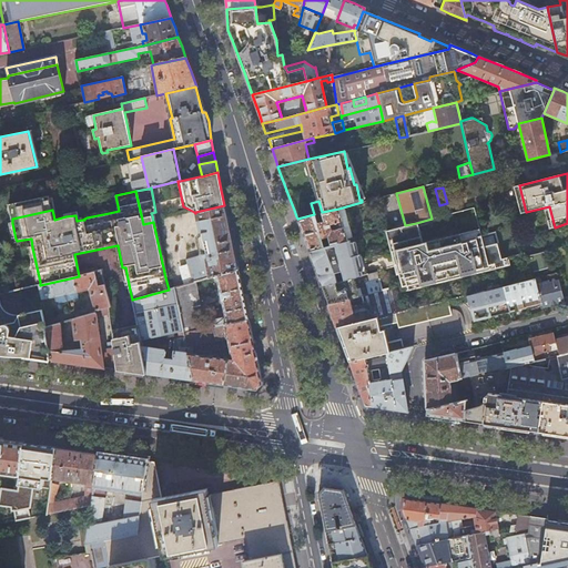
[(9,204),(12,219),(52,210),(50,198),(49,196),(9,204)]
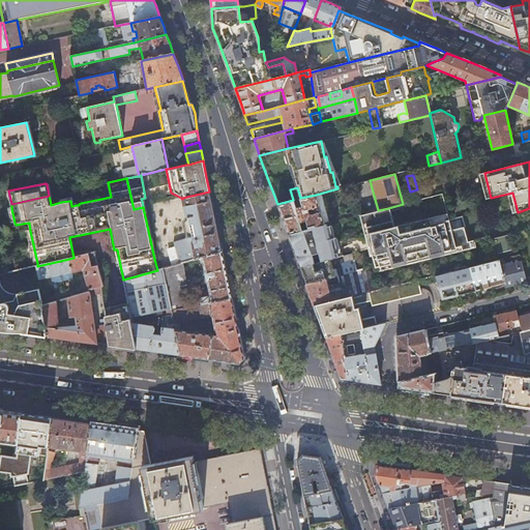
[(174,243),(178,264),(181,263),(202,257),(222,252),(216,222),(211,198),(209,192),(182,198),(186,215),(183,218),(188,240),(174,243)]
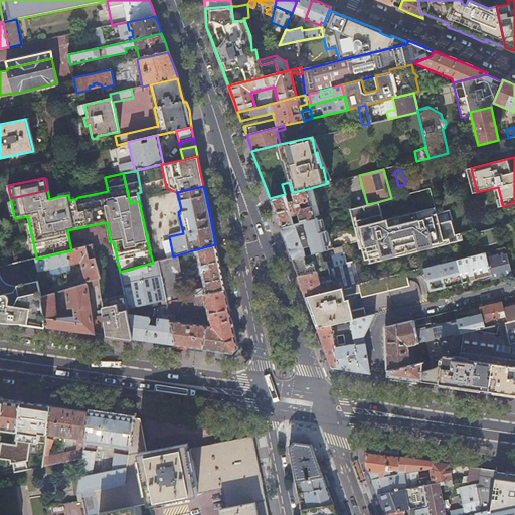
[(285,194),(270,198),(273,206),(276,216),(280,226),(314,217),(307,189),(292,192),(285,194)]
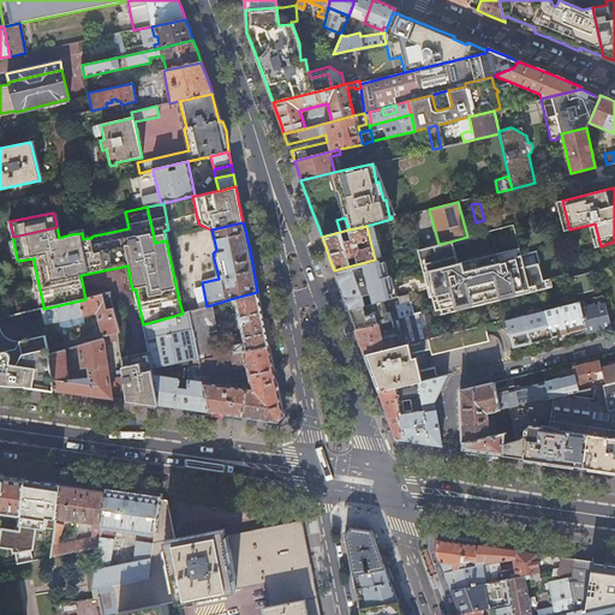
[(166,240),(179,300),(184,299),(169,232),(165,233),(166,240)]
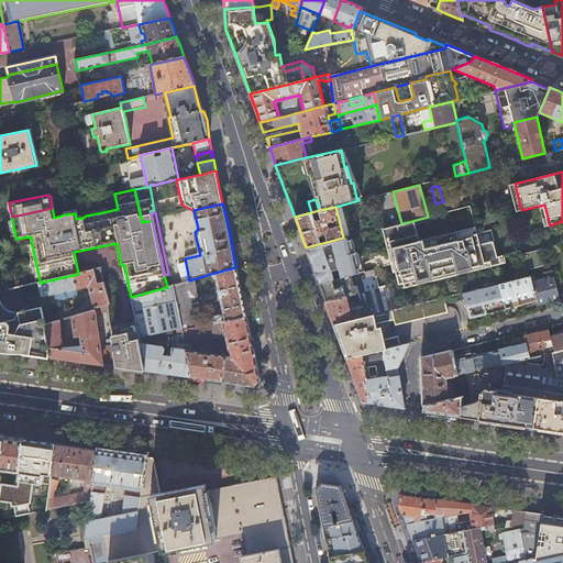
[(401,223),(384,229),(386,238),(387,236),(394,262),(392,262),(394,271),(399,269),(403,283),(416,279),(417,282),(431,278),(430,275),(456,268),(456,272),(472,268),(471,265),(489,261),(490,263),(499,261),(498,255),(497,255),(490,230),(476,233),(474,228),(418,242),(412,221),(401,223)]
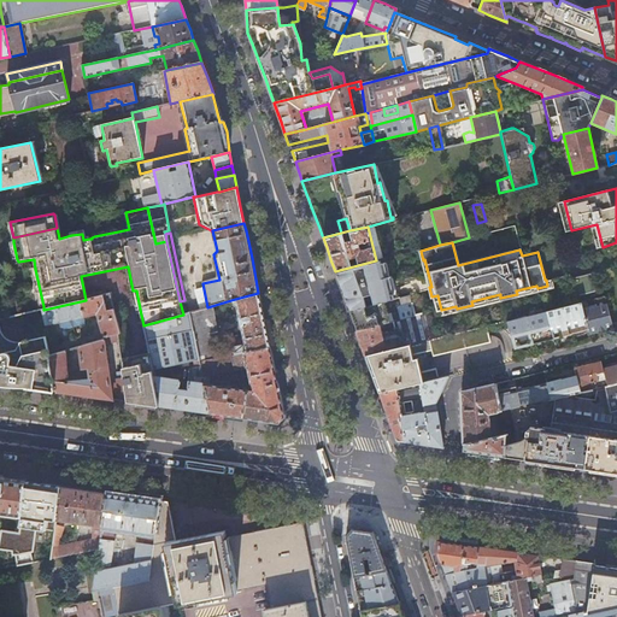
[(471,301),(472,305),(457,309),(456,306),(441,310),(438,295),(432,297),(429,287),(432,287),(424,259),(423,260),(421,251),(418,251),(432,298),(433,298),(436,311),(439,310),(440,315),(552,286),(551,278),(546,280),(547,286),(538,288),(536,286),(516,291),(517,294),(500,298),(500,294),(471,301)]
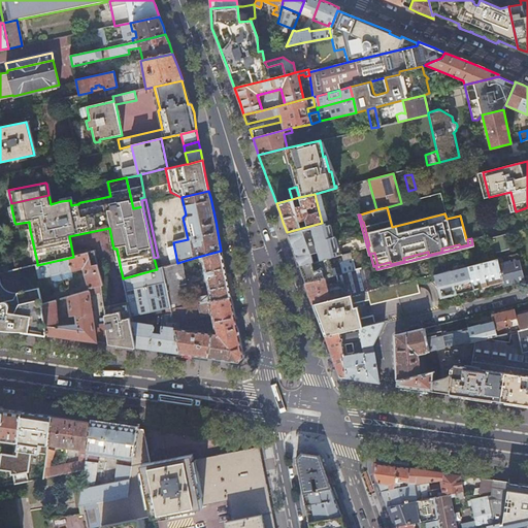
[(333,237),(332,237),(328,222),(327,222),(324,223),(328,238),(329,237),(333,253),(335,253),(337,252),(333,237)]
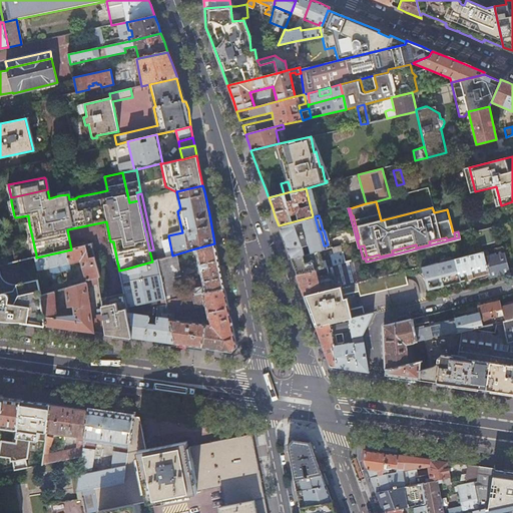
[(302,246),(309,244),(311,253),(319,251),(327,249),(326,245),(324,245),(320,230),(319,231),(315,216),(313,216),(279,225),(282,233),(288,250),(291,259),(304,255),(302,246)]
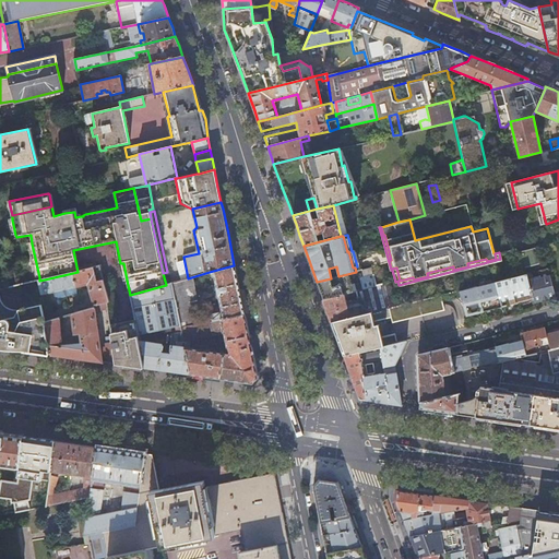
[(36,278),(39,277),(32,244),(30,244),(36,278)]
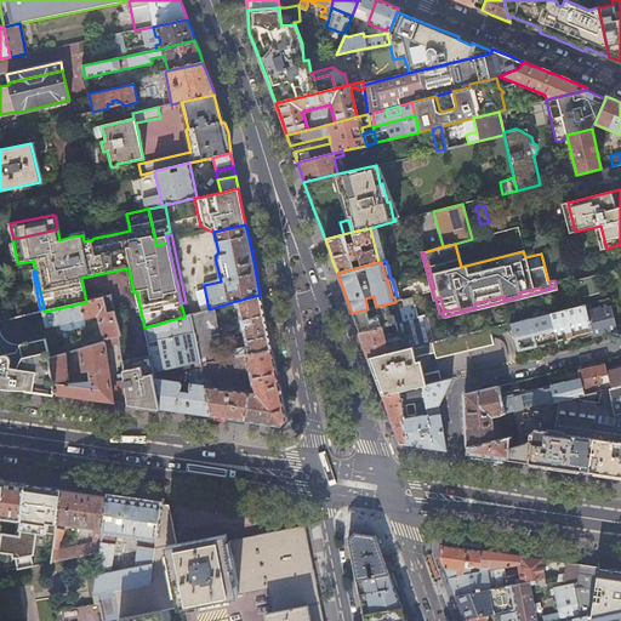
[(597,274),(576,279),(581,297),(602,292),(597,274)]
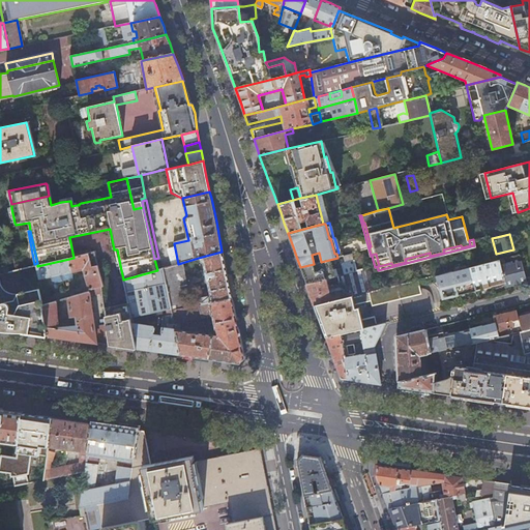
[(225,265),(222,252),(202,257),(210,297),(198,299),(199,305),(232,298),(230,287),(225,265)]
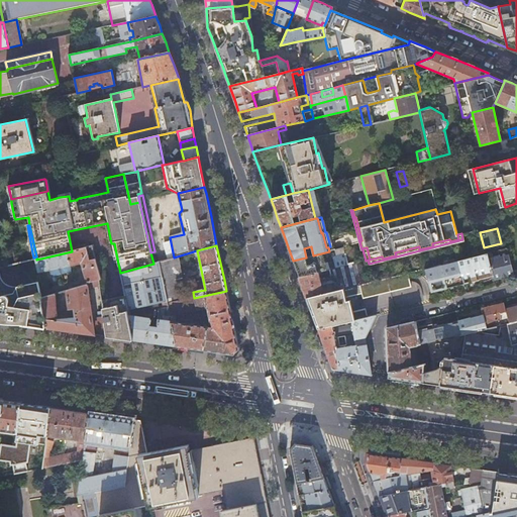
[(335,256),(344,254),(342,247),(333,250),(335,256)]
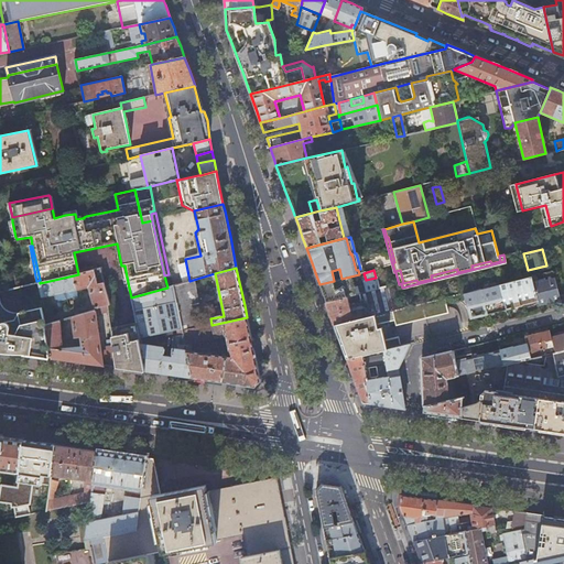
[(552,270),(542,272),(543,278),(532,281),(538,300),(538,304),(544,302),(554,300),(560,299),(552,270)]
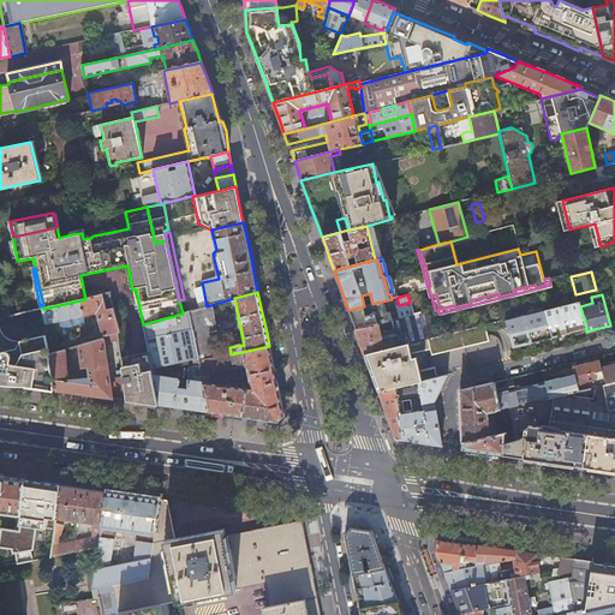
[(43,309),(42,309),(46,324),(72,318),(83,316),(95,314),(102,336),(117,333),(119,332),(112,309),(106,310),(101,296),(85,299),(43,309)]
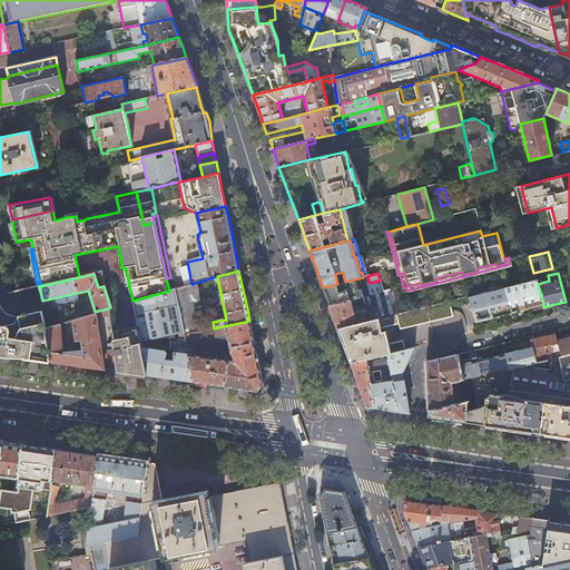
[(538,284),(537,278),(520,282),(526,304),(529,303),(530,305),(531,305),(533,306),(543,303),(538,284)]
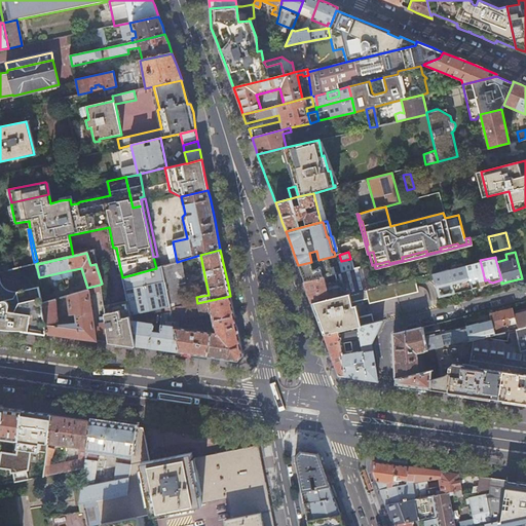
[(351,269),(353,269),(351,262),(339,265),(338,262),(338,261),(334,263),(334,264),(329,266),(327,258),(318,260),(311,262),(298,265),(302,275),(304,282),(323,277),(351,269)]
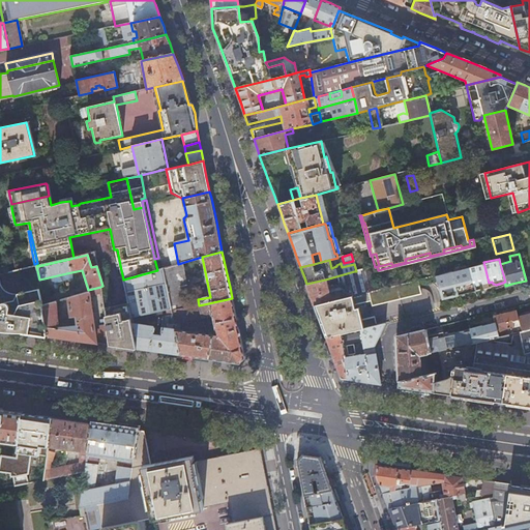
[(489,283),(483,262),(468,266),(474,290),(480,288),(480,289),(490,286),(489,283)]
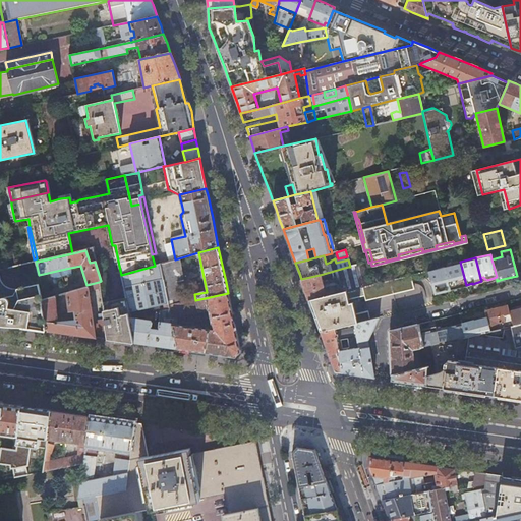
[(175,259),(160,264),(168,305),(187,301),(178,258),(175,259)]
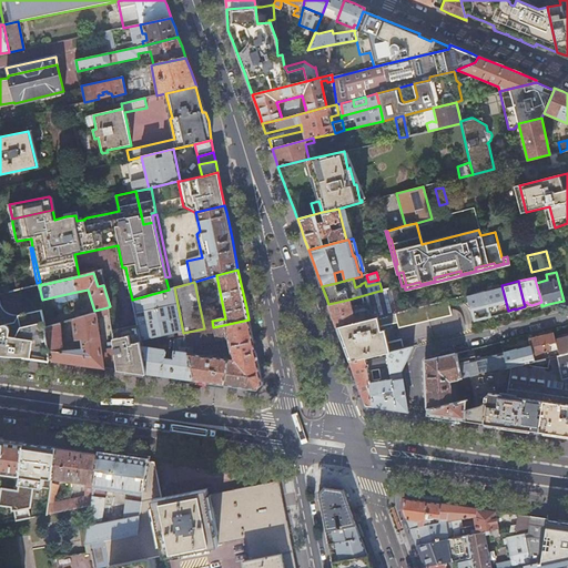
[(501,285),(466,294),(473,320),(509,311),(508,311),(501,285)]
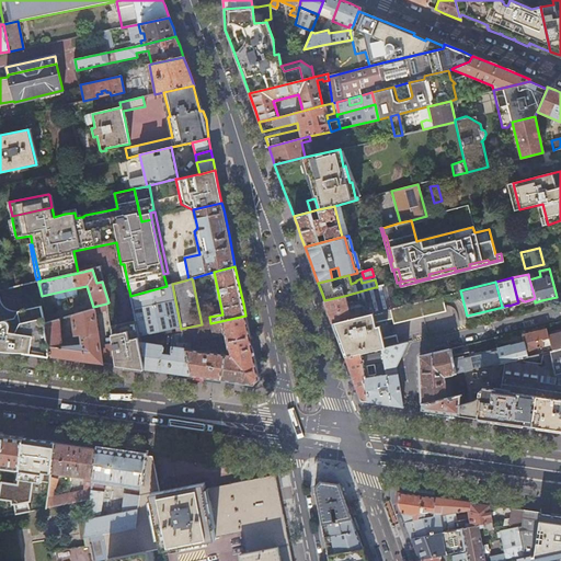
[(167,286),(130,296),(136,322),(145,369),(160,371),(175,374),(191,376),(185,348),(183,343),(181,329),(172,284),(167,286)]
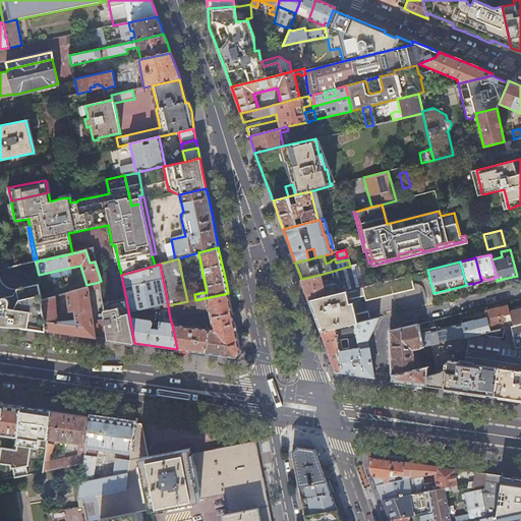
[(308,299),(363,286),(357,265),(350,267),(348,267),(350,274),(321,281),(320,275),(301,279),(304,289),(308,299)]
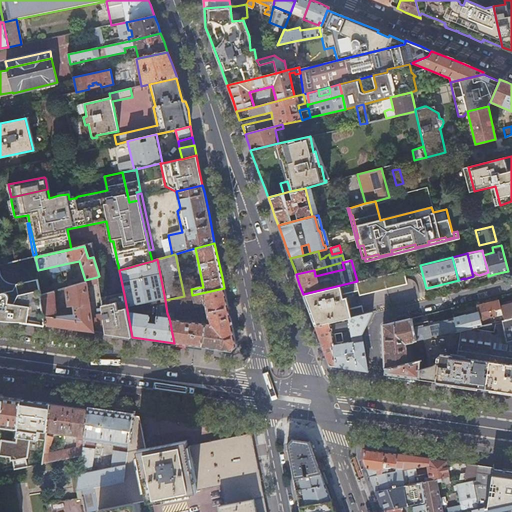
[(69,263),(60,265),(61,272),(71,269),(69,263)]
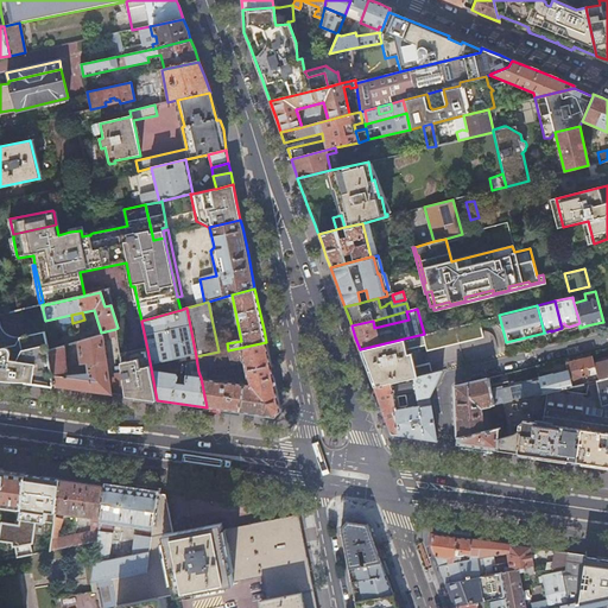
[(482,337),(479,320),(424,334),(360,349),(363,359),(372,384),(373,386),(388,382),(412,377),(435,372),(432,363),(430,363),(429,362),(415,367),(411,352),(407,353),(406,349),(424,344),(425,350),(482,337)]
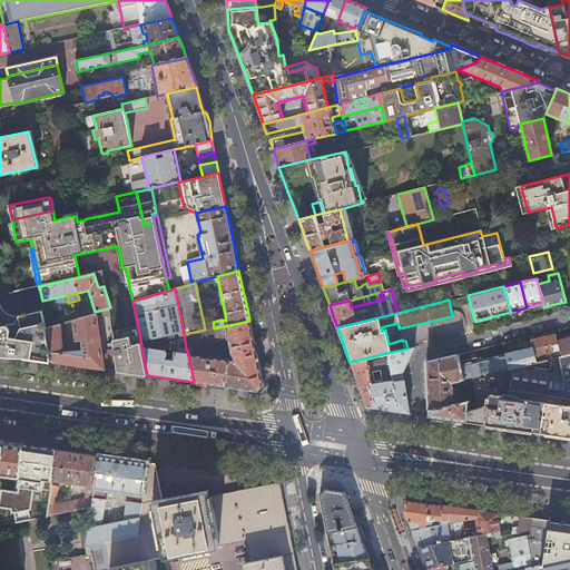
[(0,356),(7,357),(23,357),(27,359),(30,359),(51,362),(46,328),(42,312),(19,316),(13,316),(10,316),(6,313),(1,308),(0,305),(0,356)]
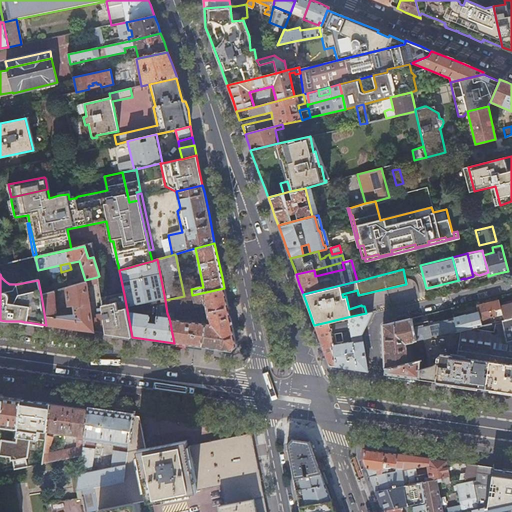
[(97,277),(85,280),(85,281),(85,282),(65,288),(67,306),(73,305),(74,310),(69,311),(67,312),(67,315),(56,317),(53,291),(41,295),(46,325),(76,329),(105,333),(102,314),(90,315),(86,284),(88,283),(89,285),(98,283),(97,277)]
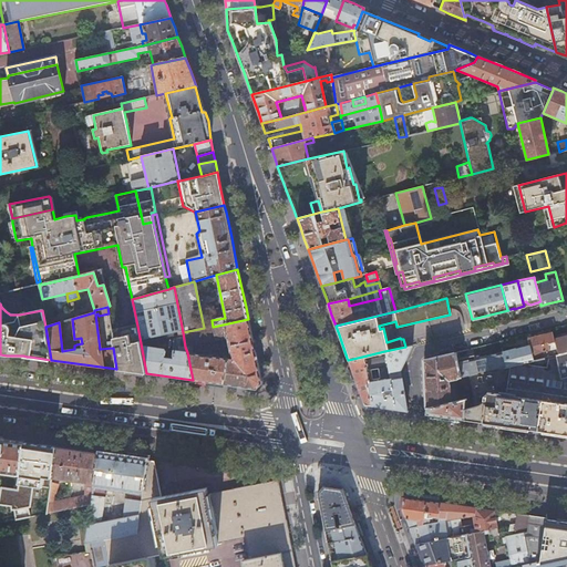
[(204,328),(183,332),(185,347),(227,338),(230,354),(234,354),(234,359),(187,352),(193,380),(204,382),(227,385),(256,390),(261,383),(255,352),(248,319),(213,327),(204,328)]
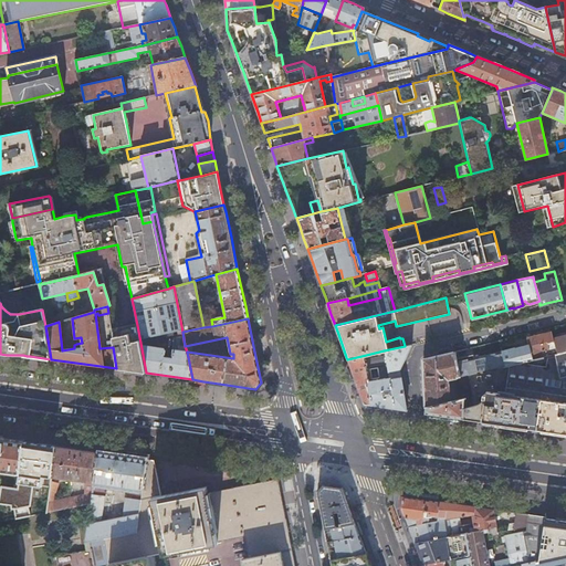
[(146,373),(137,325),(118,328),(117,329),(116,331),(116,332),(111,333),(113,347),(116,368),(146,373)]
